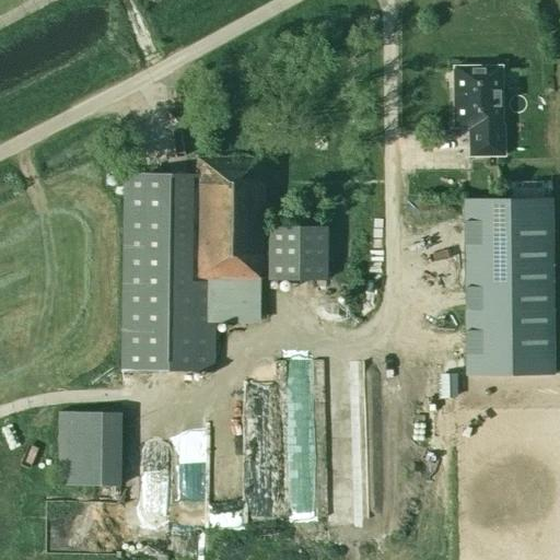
[(503,155),(502,124),(501,124),(500,66),(452,67),(452,127),(467,126),(468,155),(503,155)]
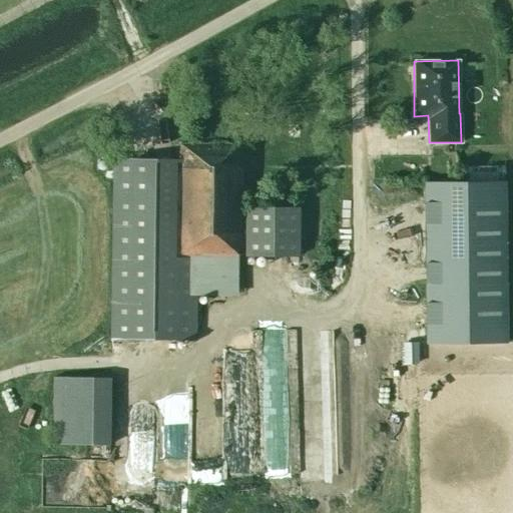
[(239,255),(240,144),(179,143),(178,163),(114,162),(114,190),(112,340),(194,341),(195,294),(221,293),(222,255),(239,255)]
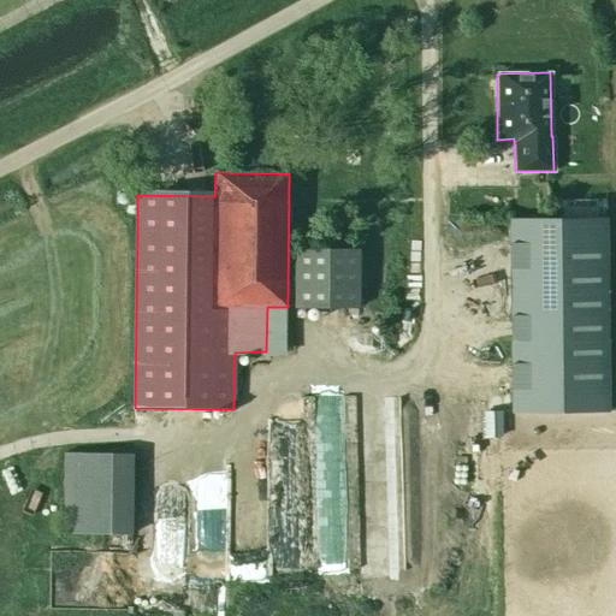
[(605,218),(508,219),(510,413),(606,412),(605,218)]
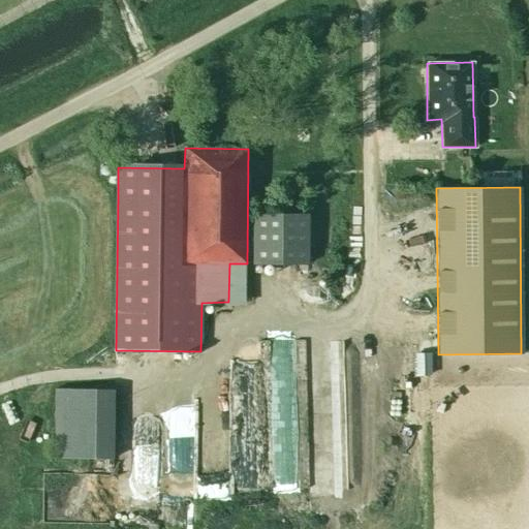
[(307,263),(307,214),(252,213),(252,263),(307,263)]
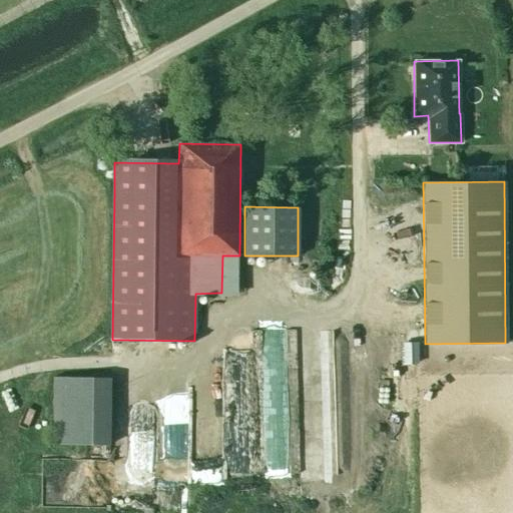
[(108,378),(51,378),(51,445),(108,445),(108,378)]
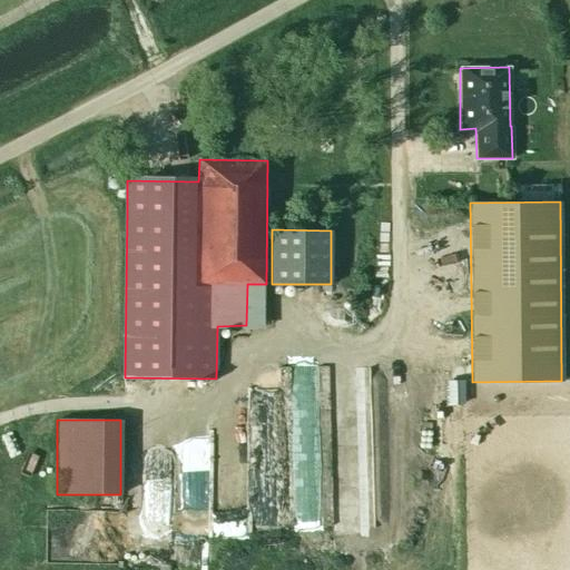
[(151,473),(150,497),(170,497),(170,473),(151,473)]
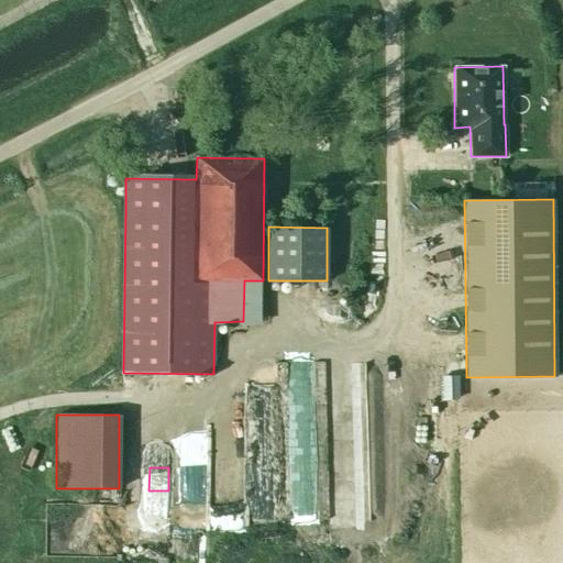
[(245,494),(250,516),(277,510),(273,488),(245,494)]
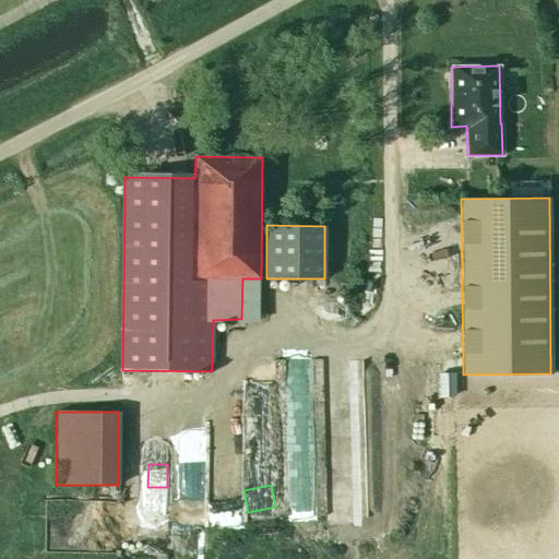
[(212,490),(212,499),(213,499),(212,525),(230,526),(233,490),(212,490)]
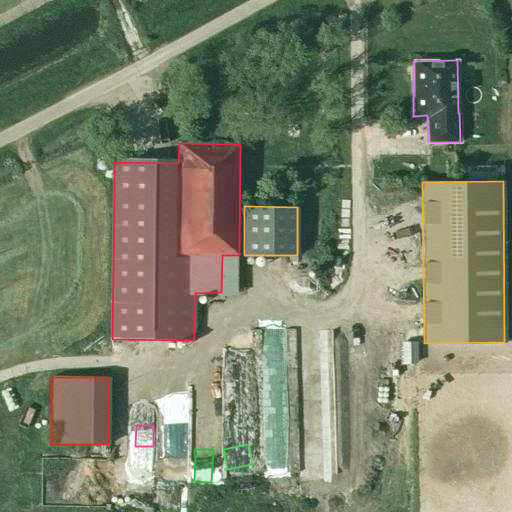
[(40,460),(41,505),(100,505),(99,460),(40,460)]
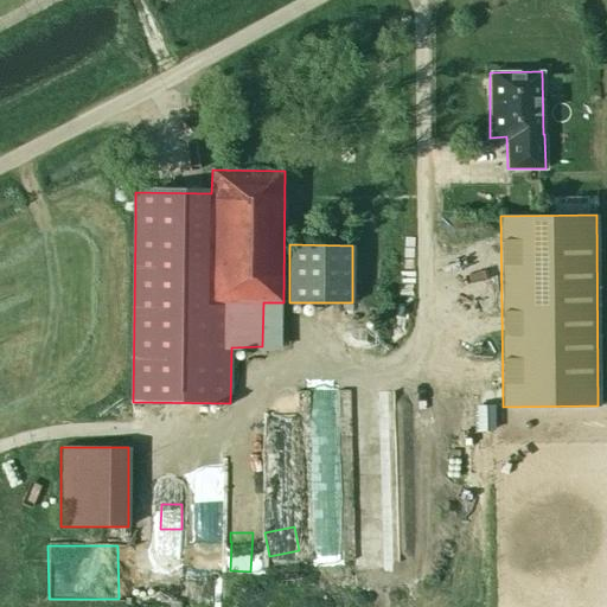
[(134,568),(135,594),(145,594),(144,568),(134,568)]
